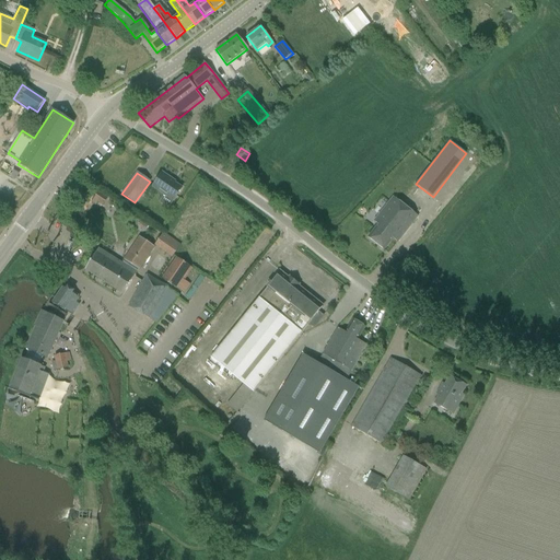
[(173,201),(182,188),(172,182),(173,181),(162,173),(152,187),(165,196),(166,195),(174,199),(173,201)]
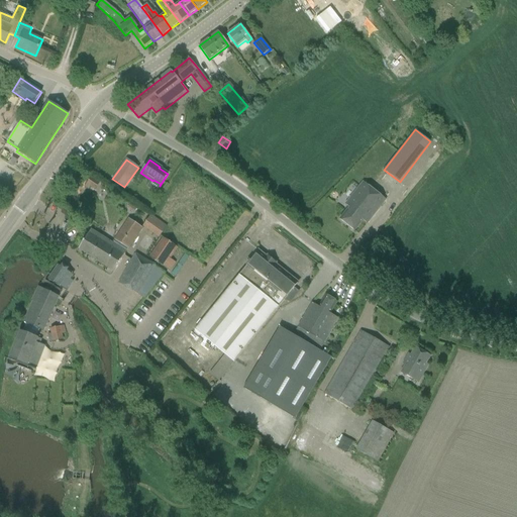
[(91,177),(84,187),(89,190),(95,180),(91,177)]
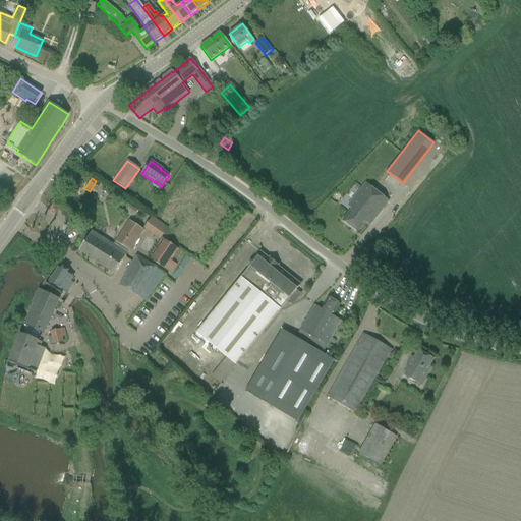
[(369,225),(375,218),(389,201),(365,183),(348,207),(351,209),(342,221),(357,233),(365,223),(369,225)]
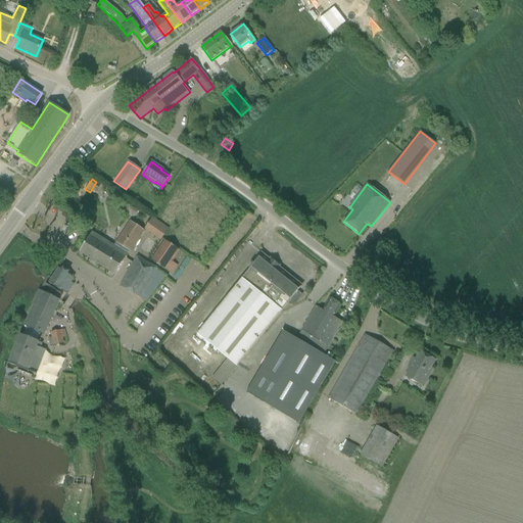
[(135,215),(139,207),(132,204),(129,210),(135,215)]
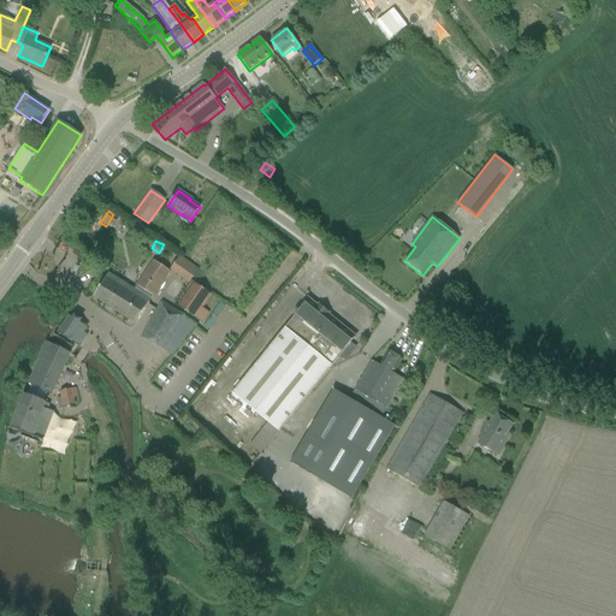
[(170,270),(189,283),(199,270),(179,256),(170,270)]
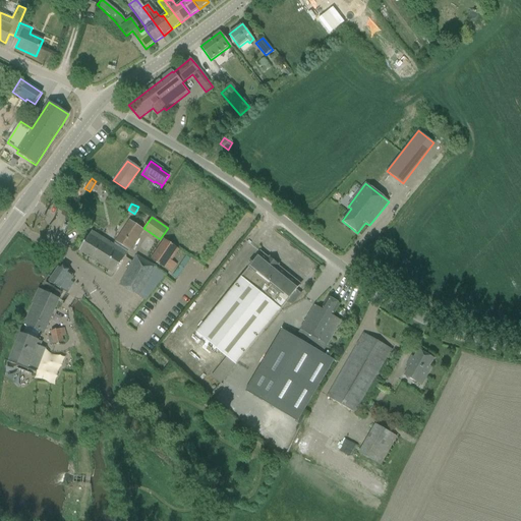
[(129,251),(143,230),(129,220),(115,242),(129,251)]
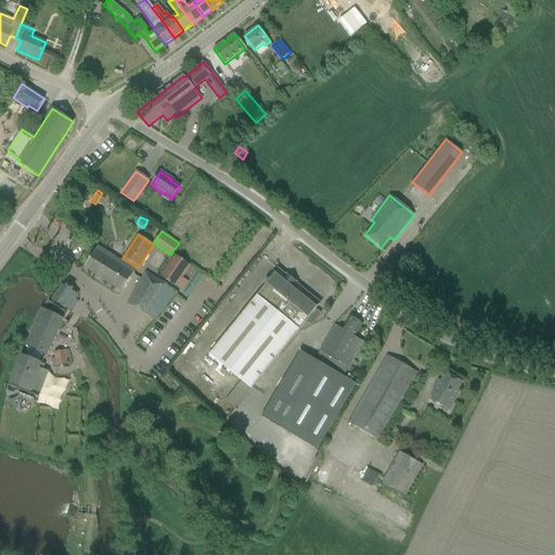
[(98,246),(84,268),(103,280),(121,292),(136,270),(126,263),(110,254),(98,246)]
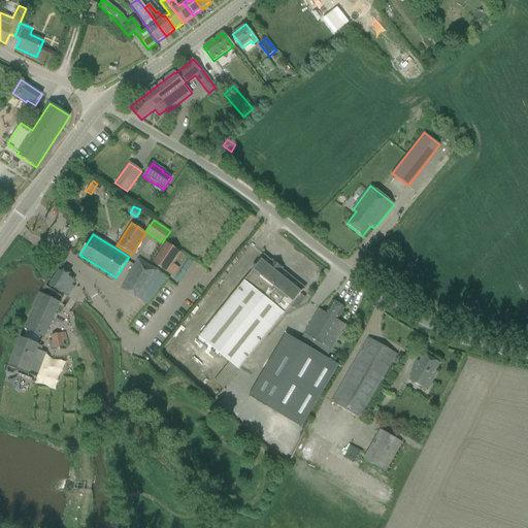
[(166,242),(153,263),(155,265),(171,275),(173,277),(179,268),(177,267),(173,264),(180,253),(169,244),(166,242)]
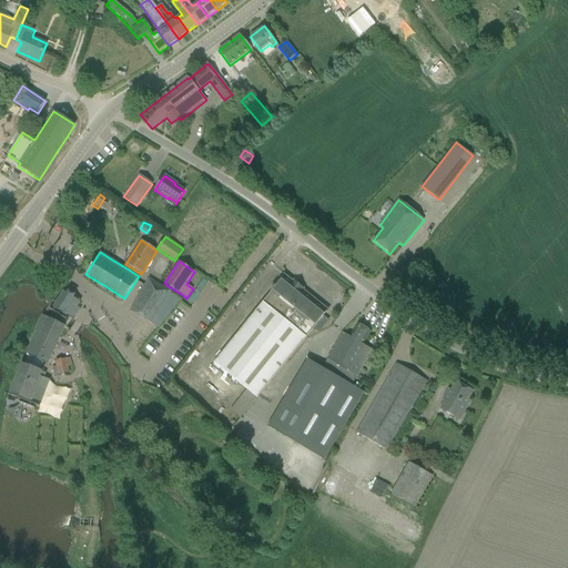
[(284,276),(213,363),(246,389),(230,411),(240,419),(256,398),(327,311),(303,292),(304,290),(293,280),(292,282),(284,276)]
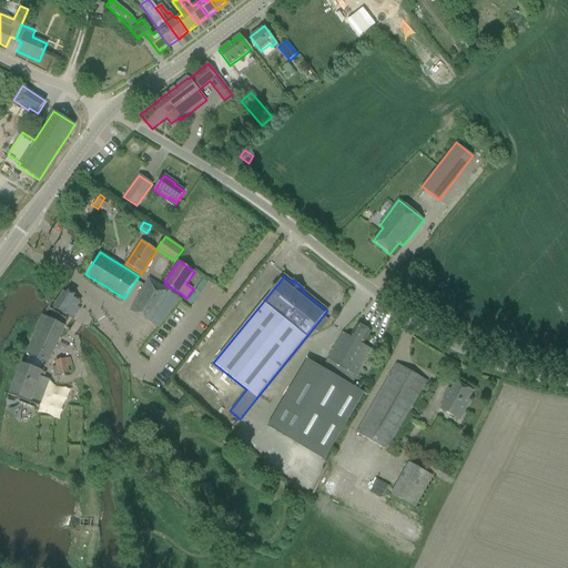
[(151,324),(170,292),(149,280),(130,312),(151,324)]
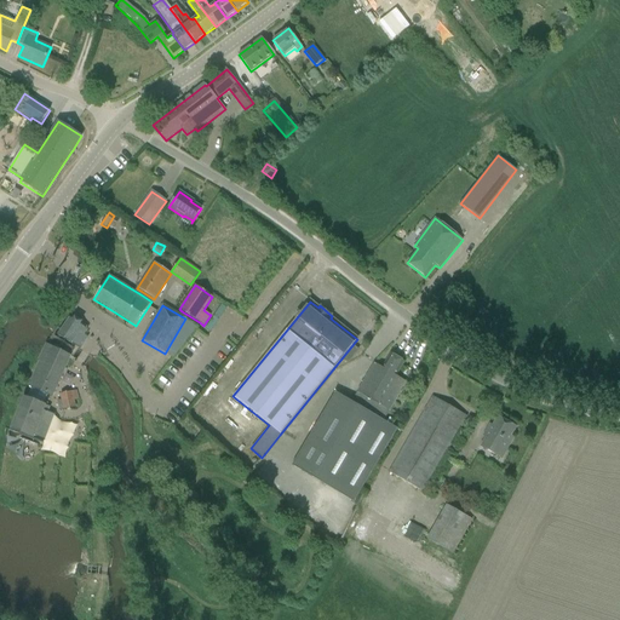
[(80,349),(87,337),(84,336),(87,329),(69,319),(58,336),(69,343),(80,349)]
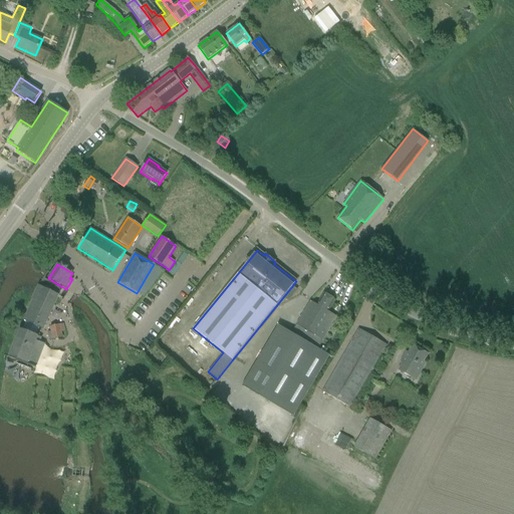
[(20,329),(9,357),(26,364),(35,367),(35,366),(31,365),(27,363),(28,361),(32,363),(36,364),(38,358),(40,352),(43,346),(44,343),(39,341),(40,337),(37,336),(37,335),(36,335),(39,328),(39,327),(43,329),(46,321),(57,296),(58,295),(57,295),(57,294),(39,285),(38,285),(33,296),(32,299),(33,299),(28,311),(24,319),(24,320),(26,321),(25,321),(22,330),(20,329)]
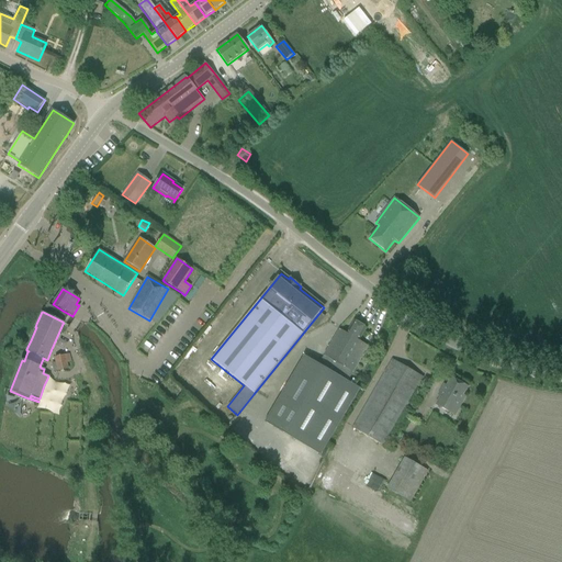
[(324,356),(318,364),(347,382),(352,372),(362,356),(368,347),(358,340),(366,328),(355,321),(347,334),(339,329),(334,339),(324,356)]
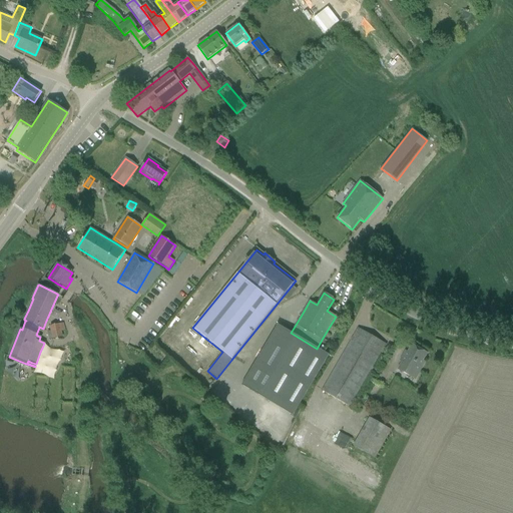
[(62,324),(50,326),(51,331),(48,332),(50,340),(62,338),(61,333),(64,332),(62,324)]
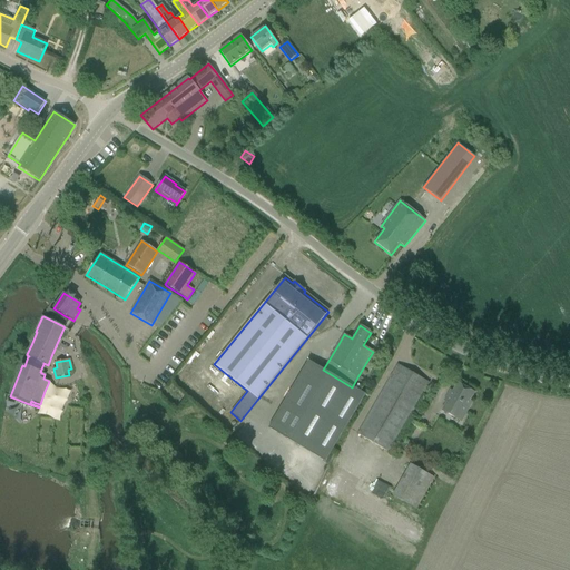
[(389,452),(423,393),(429,383),(397,365),(392,375),(357,434),(389,452)]
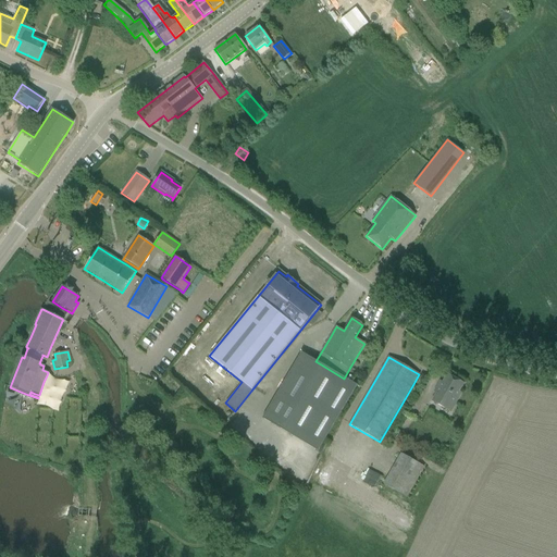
[(436,394),(432,401),(448,410),(450,412),(455,404),(460,393),(458,392),(463,384),(447,374),(443,383),(440,382),(434,392),(436,394)]
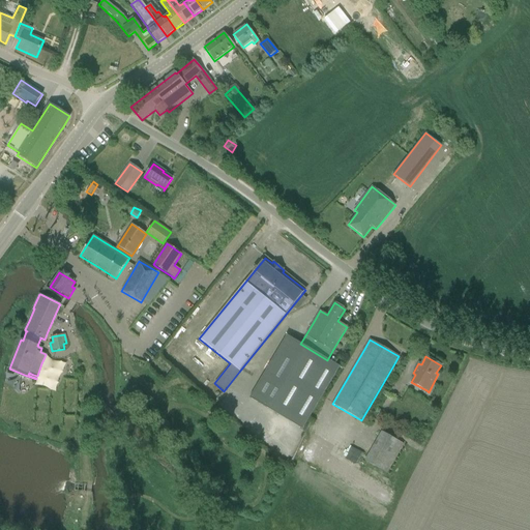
[(386,473),(403,444),(381,432),(364,461),(386,473)]
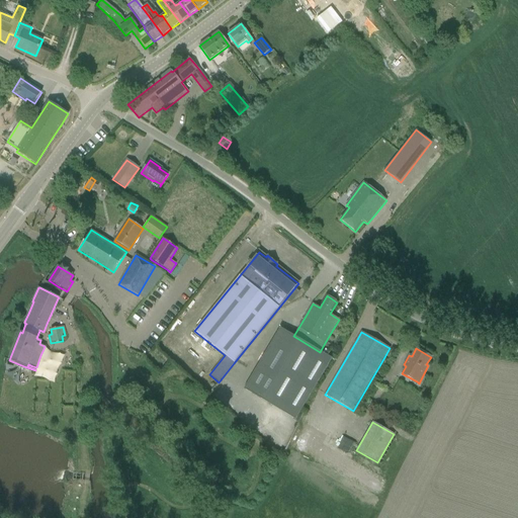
[(284,445),(288,436),(278,431),(274,441),(284,445)]
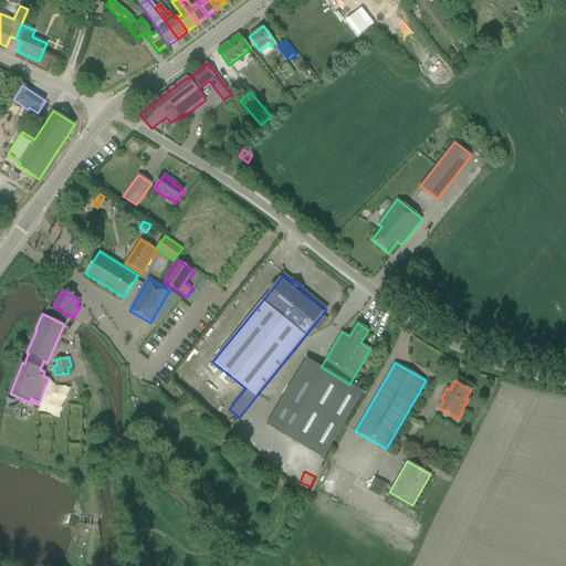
[(401,553),(409,542),(399,535),(391,546),(401,553)]
